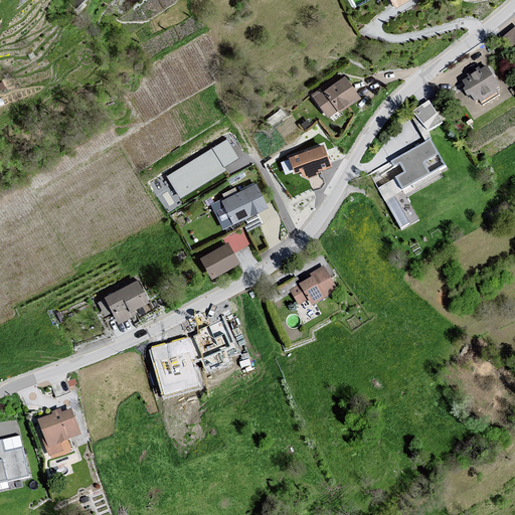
[(391,0),(396,8),(409,0),(391,0)]
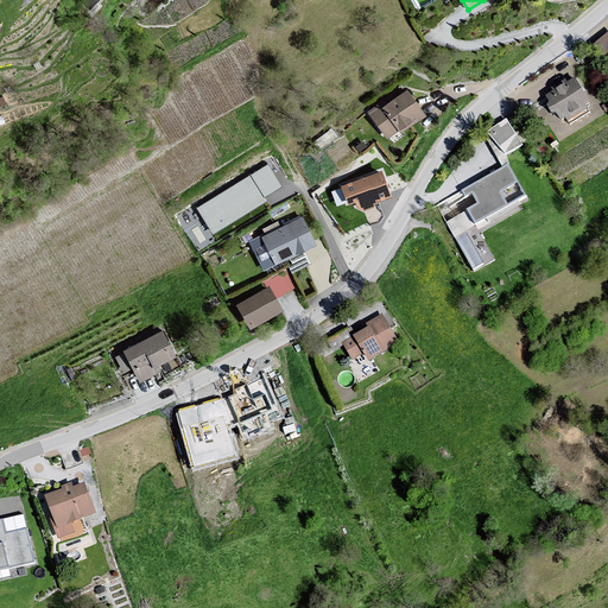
[(607,31),(593,44),(603,57),(607,52),(607,31)]
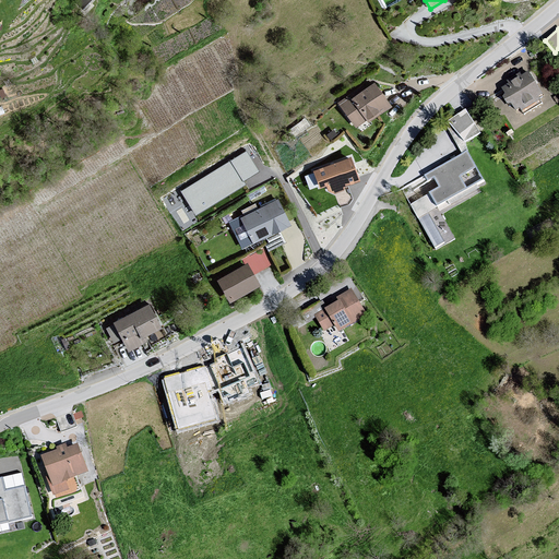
[(532,73),(503,91),(512,105),(514,109),(519,109),(522,116),(526,113),(527,116),(543,106),(545,99),(548,98),(532,73)]
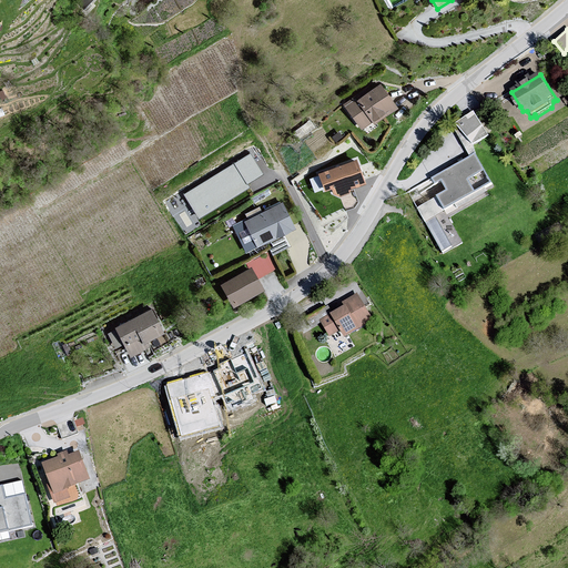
[(355,98),(345,105),(363,129),(373,121),(375,124),(397,108),(381,85),(358,102),(355,98)]
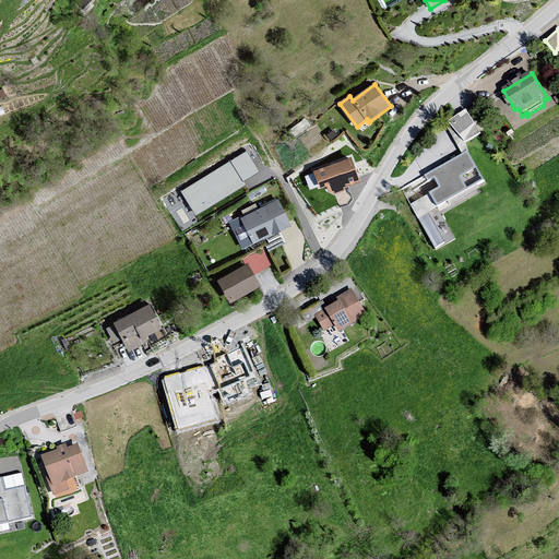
[(467,107),(451,117),(464,141),(482,132),(467,107)]
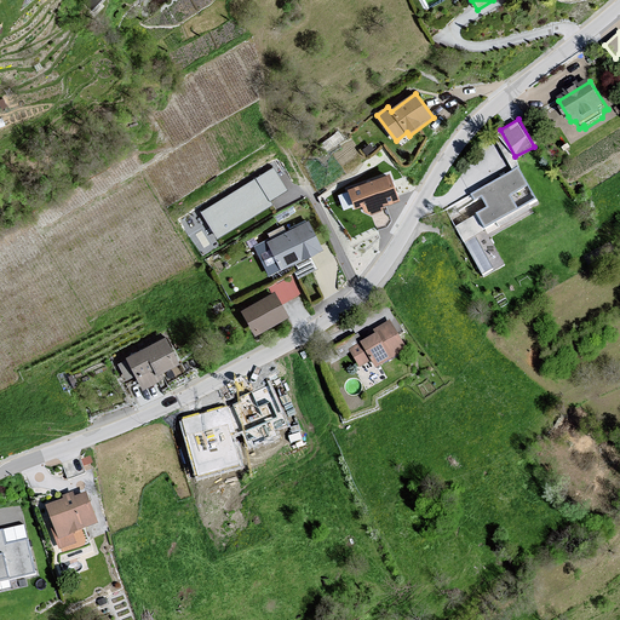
[(274,165),(200,206),(214,233),(290,191),(274,165)]
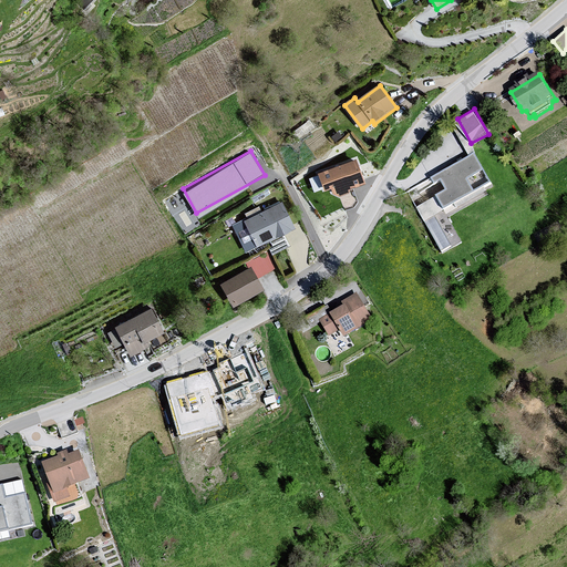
[(475,154),(433,178),(436,186),(442,184),(446,193),(439,198),(445,210),(495,184),(475,154)]
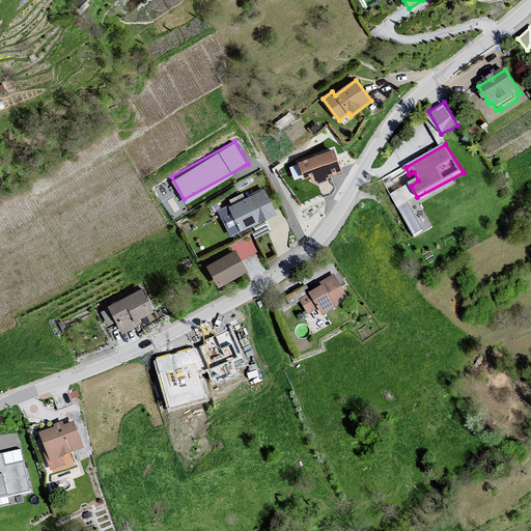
[(337,149),(301,162),(307,177),(313,176),(314,180),(319,184),(326,182),(330,179),(332,175),(345,170),(337,149)]
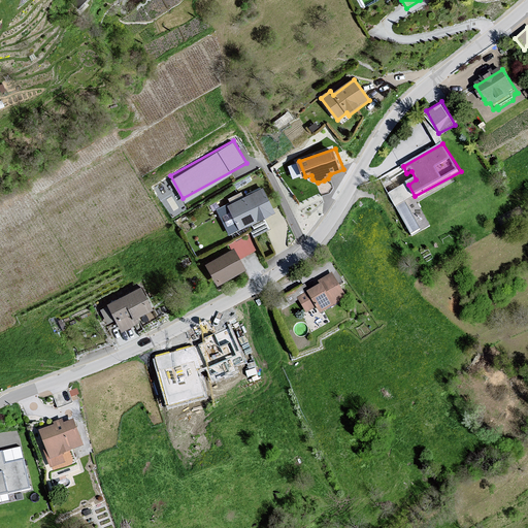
[(264,189),(227,205),(242,230),(275,212),(264,189)]
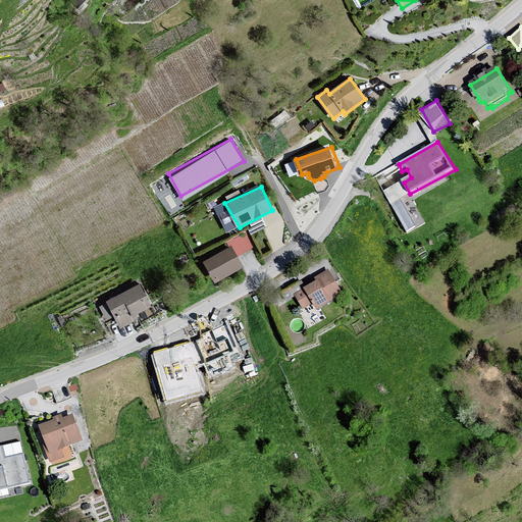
[(237,252),(255,246),(249,229),(230,237),(237,252)]
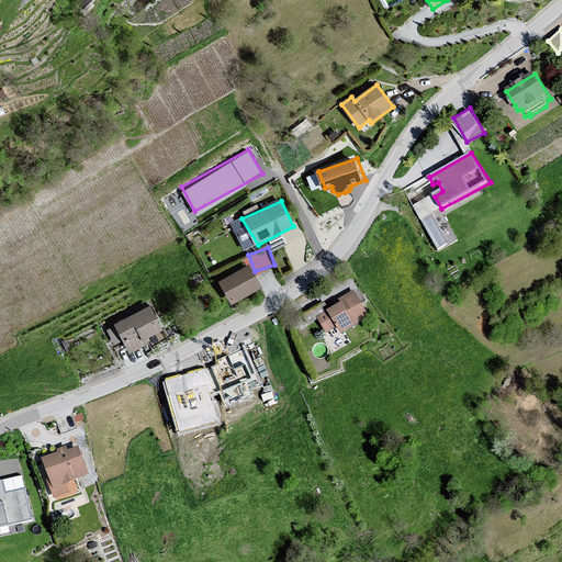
[(249,267),(220,282),(232,303),(261,287),(249,267)]
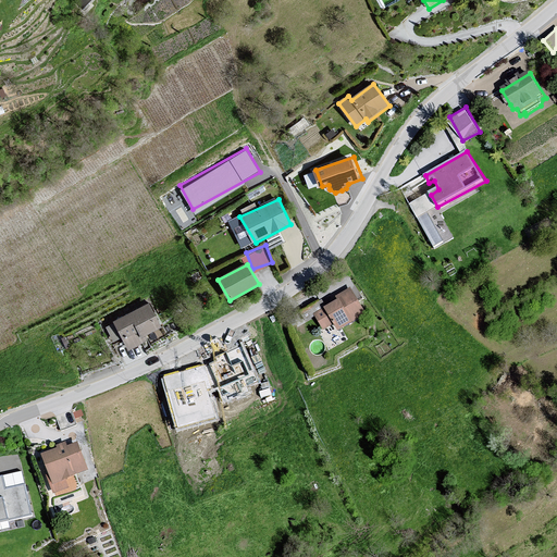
[(338,301),(314,316),(325,332),(336,325),(341,332),(369,313),(350,289),(336,297),(338,301)]
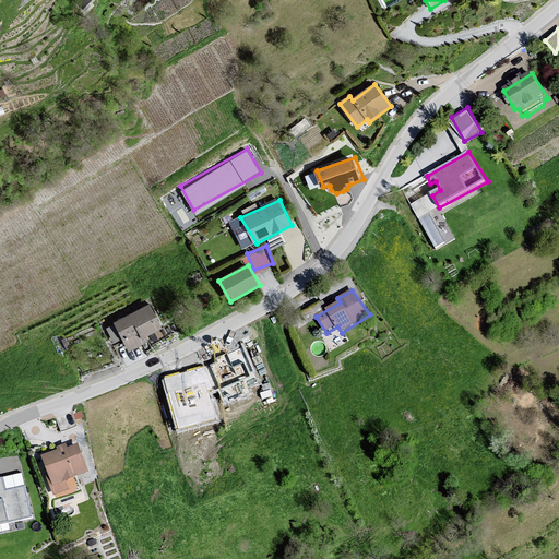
[(151,307),(115,323),(129,351),(146,342),(144,336),(161,328),(151,307)]
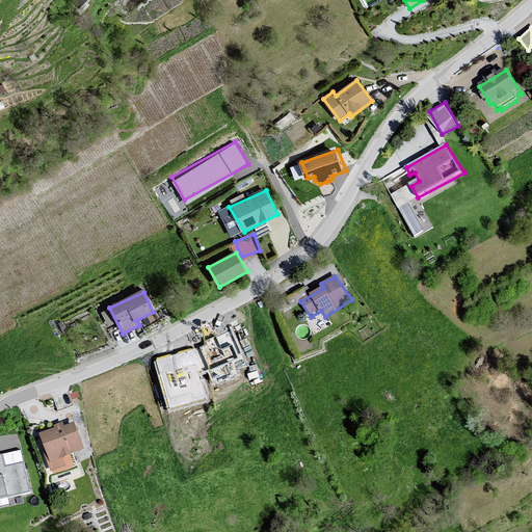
[(45,454),(52,474),(74,466),(69,452),(82,448),(74,422),(41,433),(47,453),(45,454)]
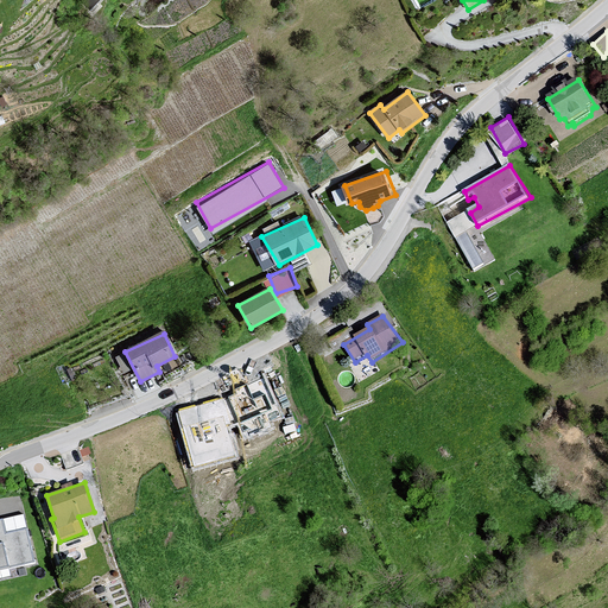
[(0,568),(33,561),(23,515),(0,520),(0,568)]
